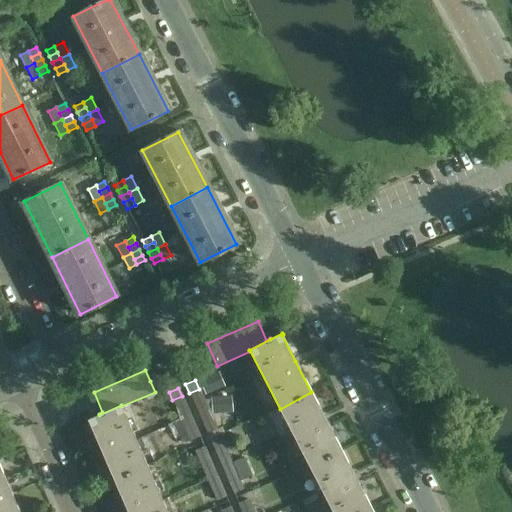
[(199,389),(189,393),(193,401),(202,397),(199,389)]
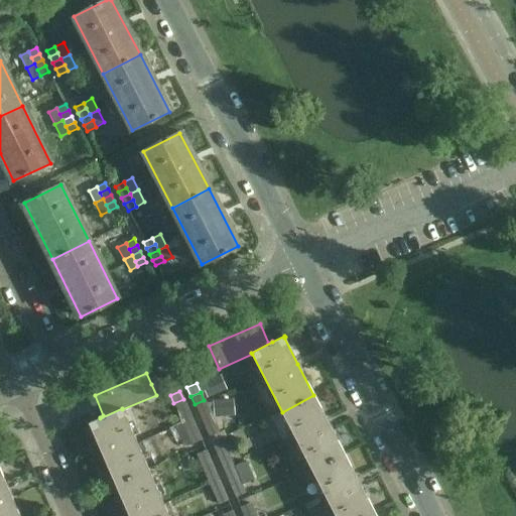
[(282,412),(311,470),(344,454),(313,395),(282,412)]
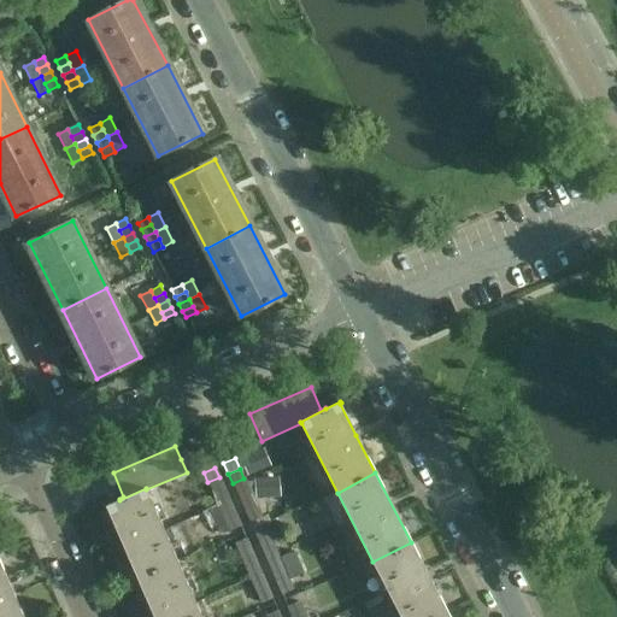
[(207,482),(212,492),(223,487),(219,477),(207,482)]
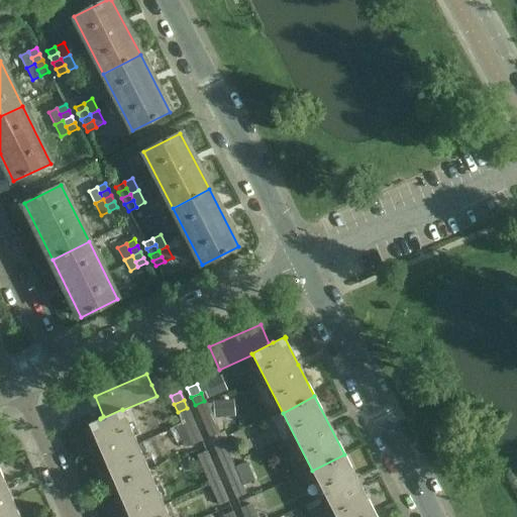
[(214,418),(234,417),(233,400),(213,401),(214,418)]
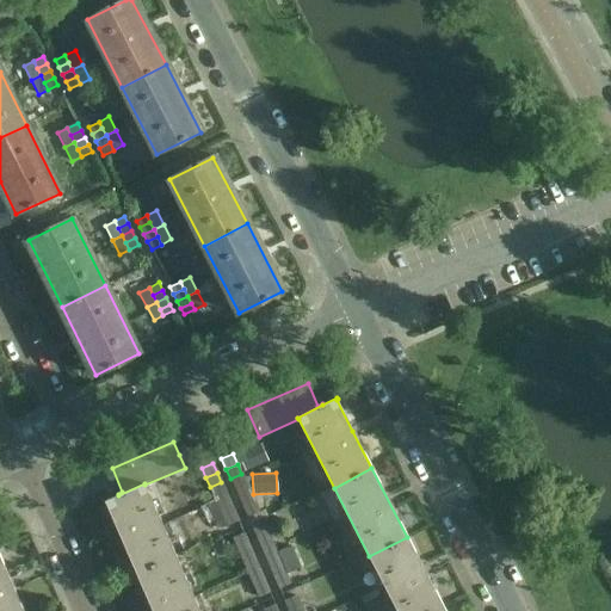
[(241,474),(230,479),(234,488),(246,483),(241,474)]
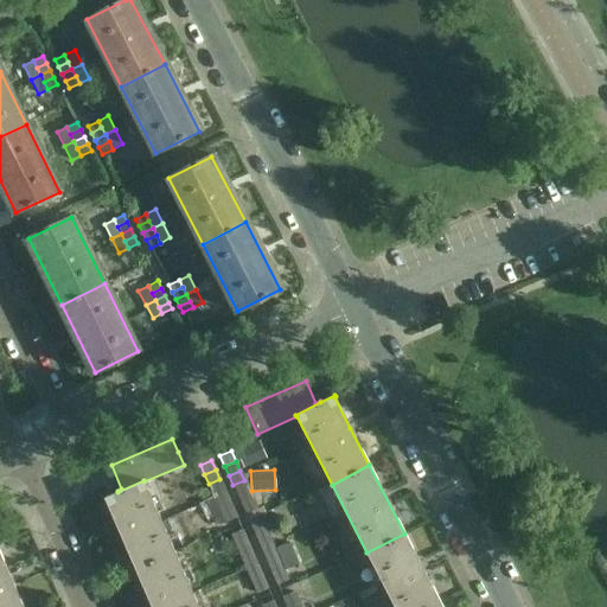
[(209,484),(212,494),(224,489),(219,479),(209,484)]
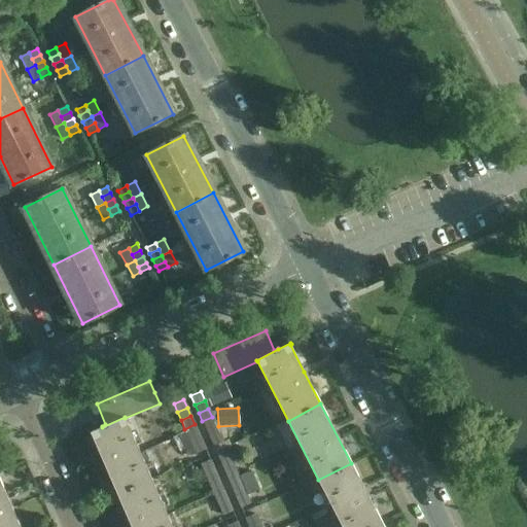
[(151,480),(125,418),(125,417),(102,427),(89,432),(90,433),(92,432),(118,494),(151,480)]
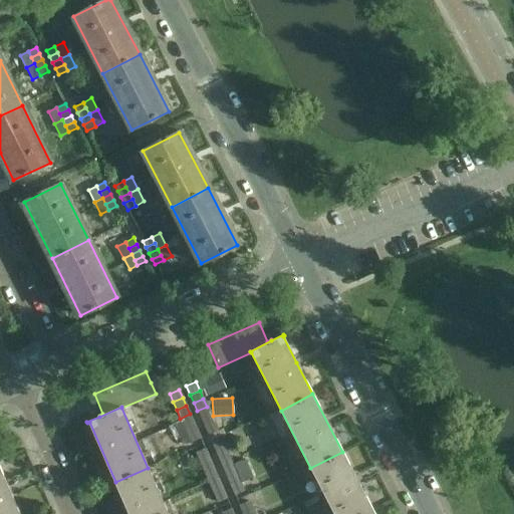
[(207,407),(197,411),(201,419),(210,415),(207,407)]
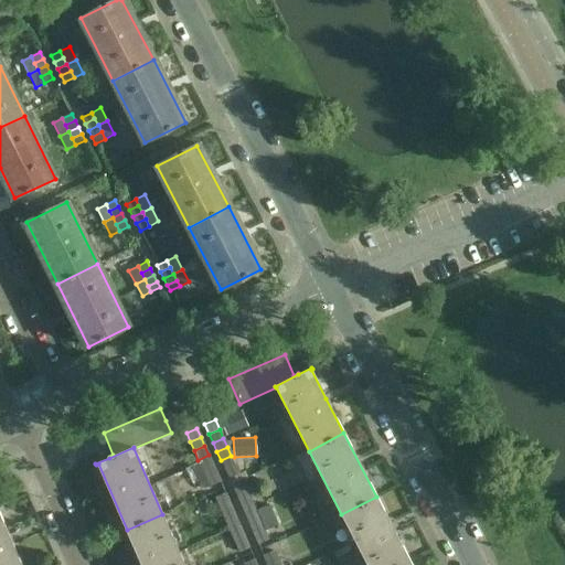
[(198,460),(200,465),(202,469),(212,465),(209,455),(198,460)]
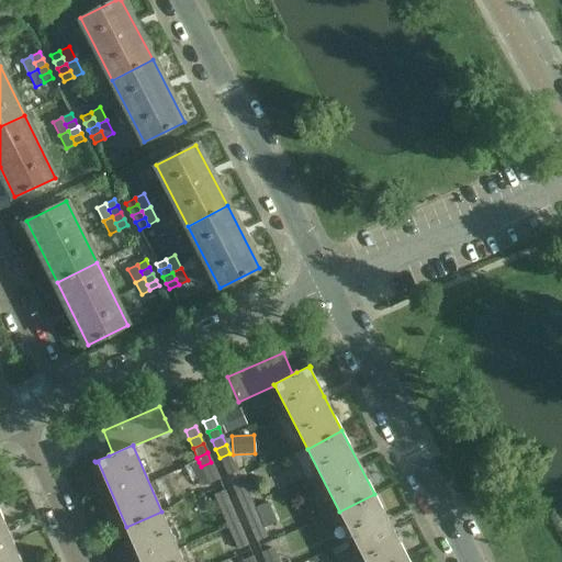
[(229,453),(220,458),(224,468),(234,463),(229,453)]
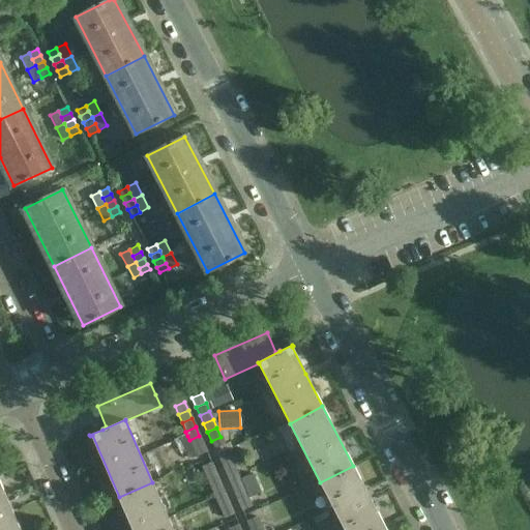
[(203,444),(199,436),(189,440),(193,448),(203,444)]
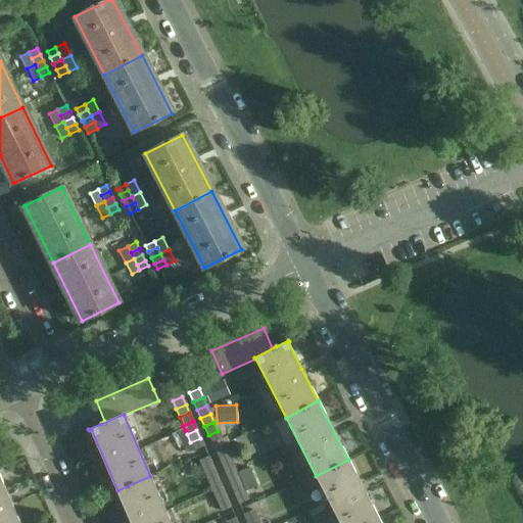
[(211,442),(221,438),(218,431),(208,435),(211,442)]
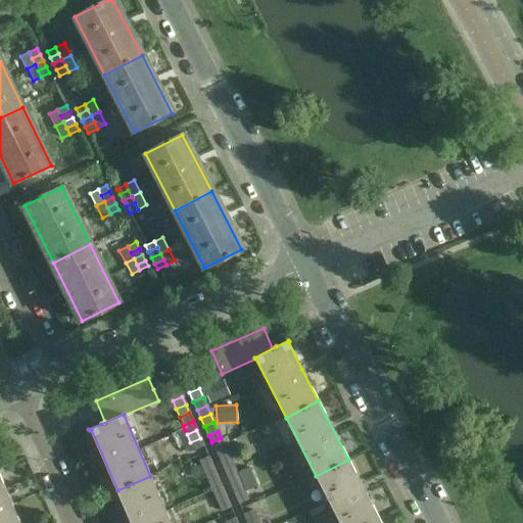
[(200,438),(190,442),(194,450),(203,446),(200,438)]
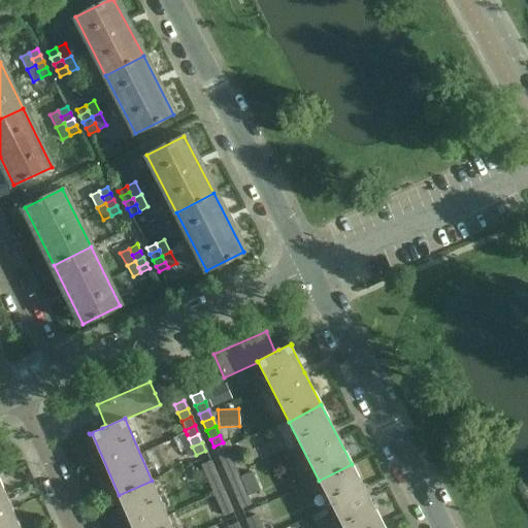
[(238,451),(228,455),(232,463),(234,469),(243,465),(238,451)]
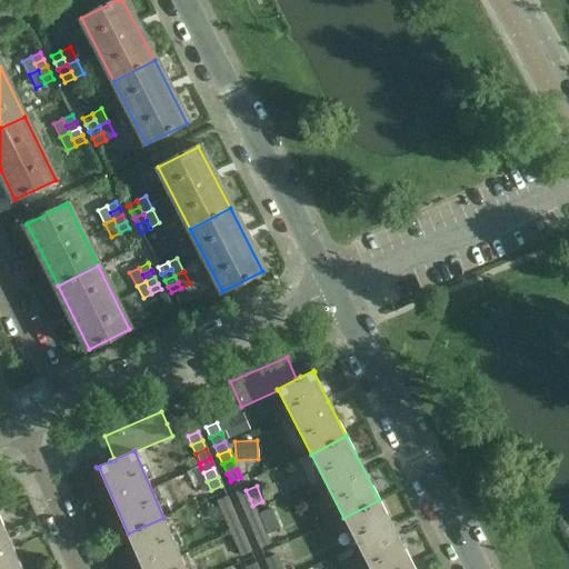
[(246,489),(236,493),(239,503),(250,499),(246,490),(246,489)]
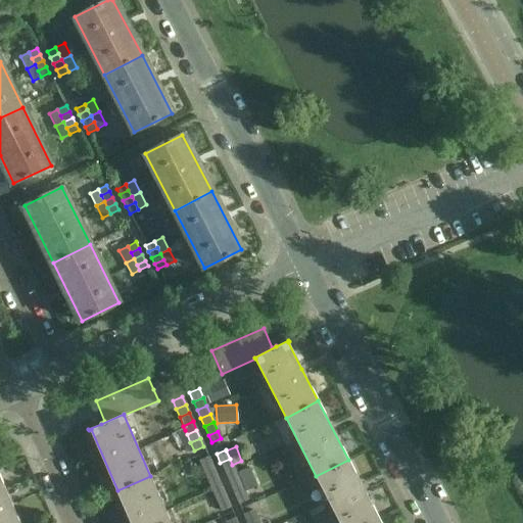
[(208,458),(199,462),(202,470),(212,466),(208,458)]
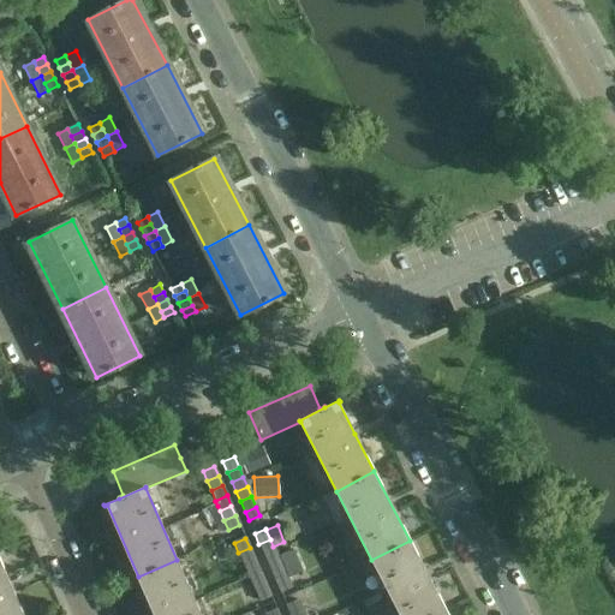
[(270,539),(258,544),(263,554),(274,549),(273,547),(270,539)]
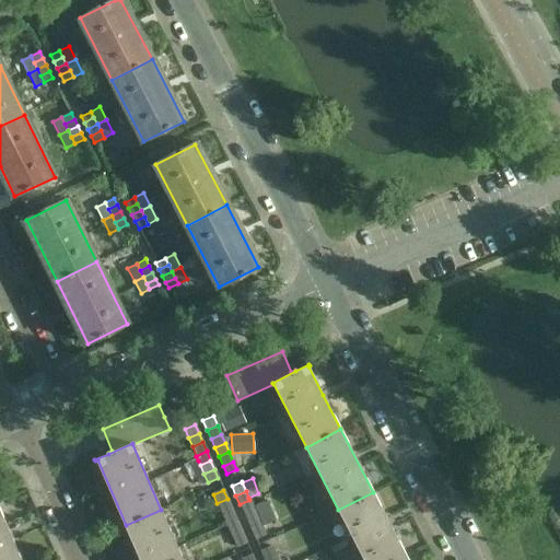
[(338,510),(363,559),(397,559),(406,556),(373,492),(338,510)]
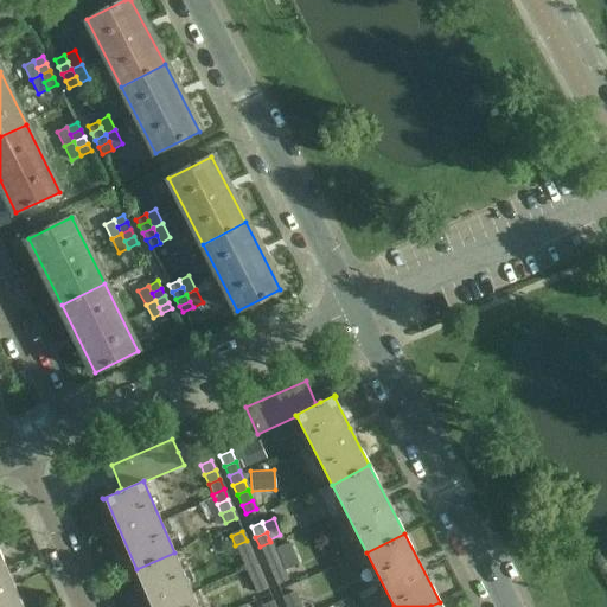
[(247,541),(235,545),(240,555),(250,550),(247,541)]
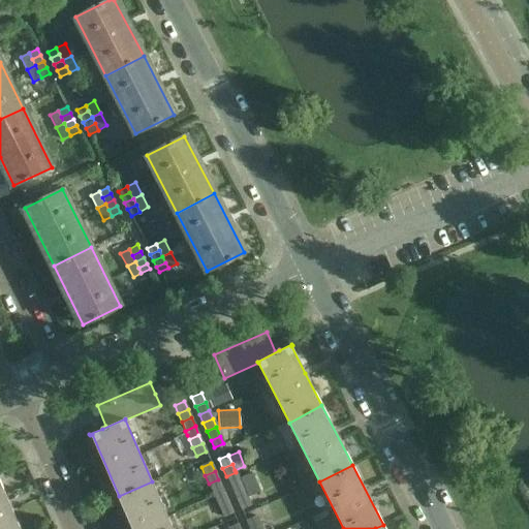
[(236,472),(226,476),(230,485),(240,480),(236,472)]
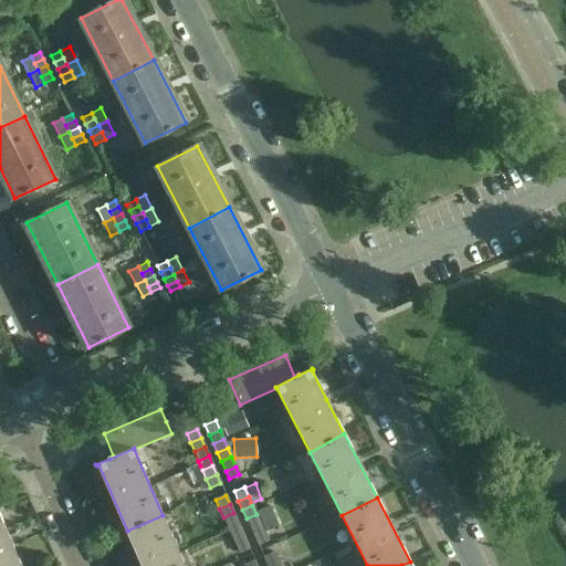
[(227,526),(238,522),(233,513),(223,517),(227,526)]
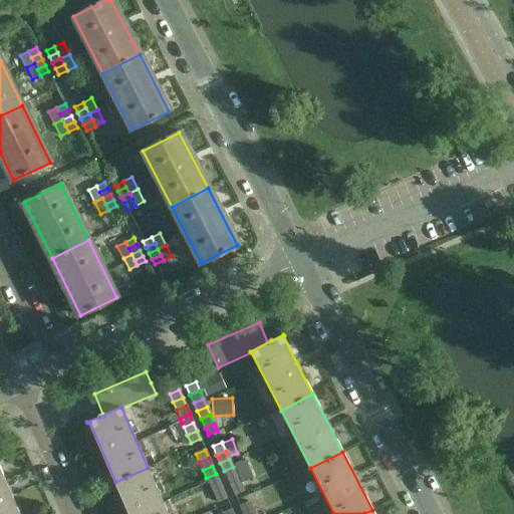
[(233,467),(224,471),(227,479),(236,475),(233,467)]
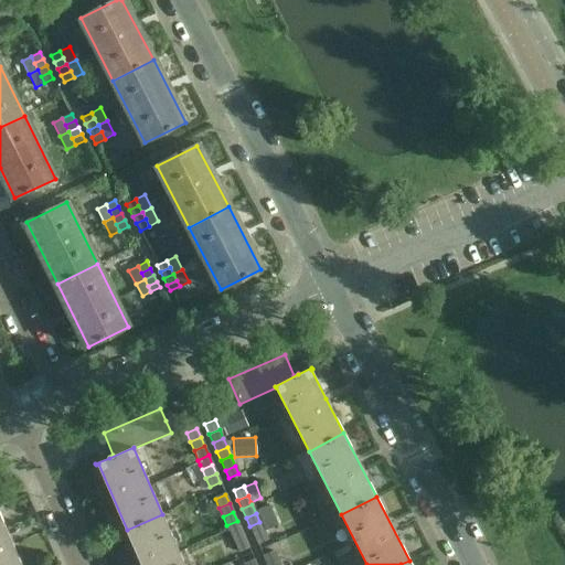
[(0,564),(21,564),(0,514),(0,564)]
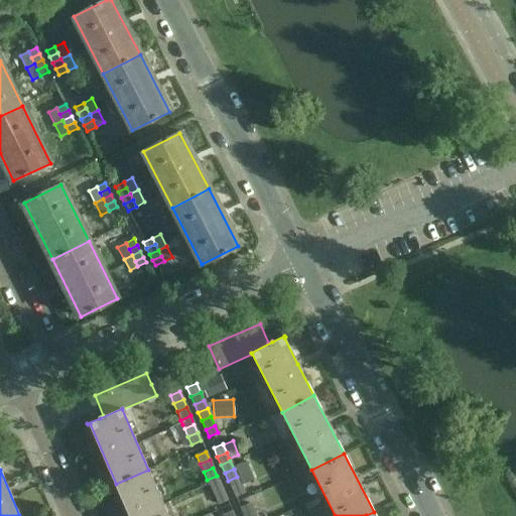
[(167,515),(148,470),(116,484),(129,515),(167,515)]
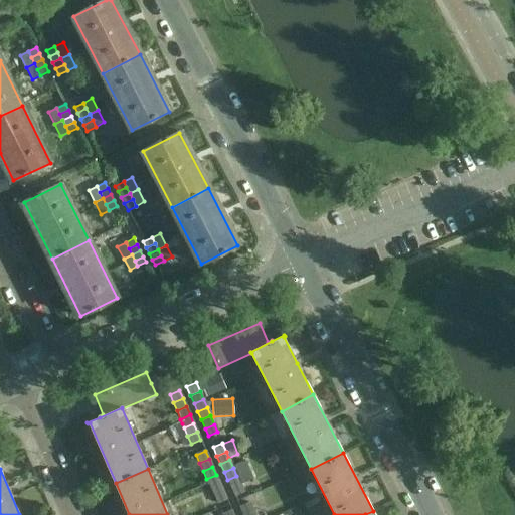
[(216,475),(206,479),(210,487),(219,483),(216,475)]
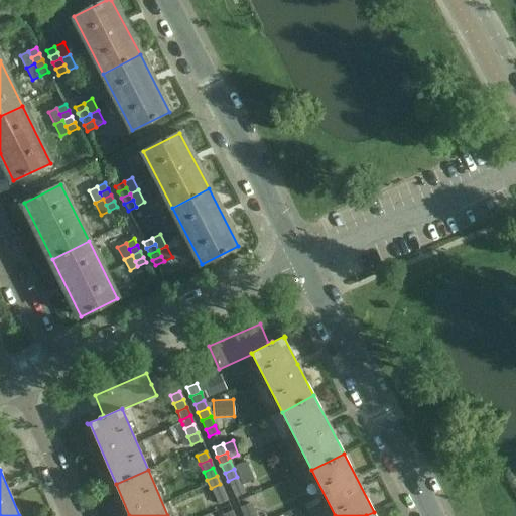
[(237,477),(228,481),(232,489),(241,485),(237,477)]
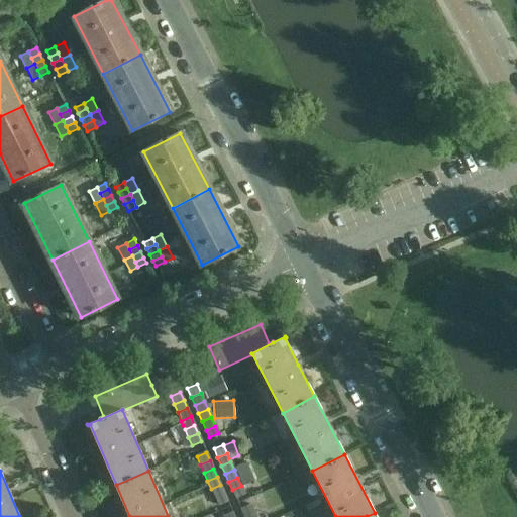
[(220,485),(211,489),(214,498),(224,494),(220,485)]
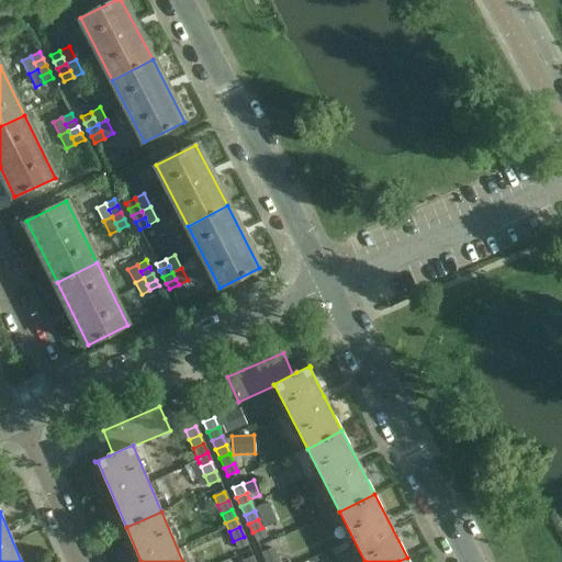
[(256,541),(266,537),(262,528),(253,532),(256,541)]
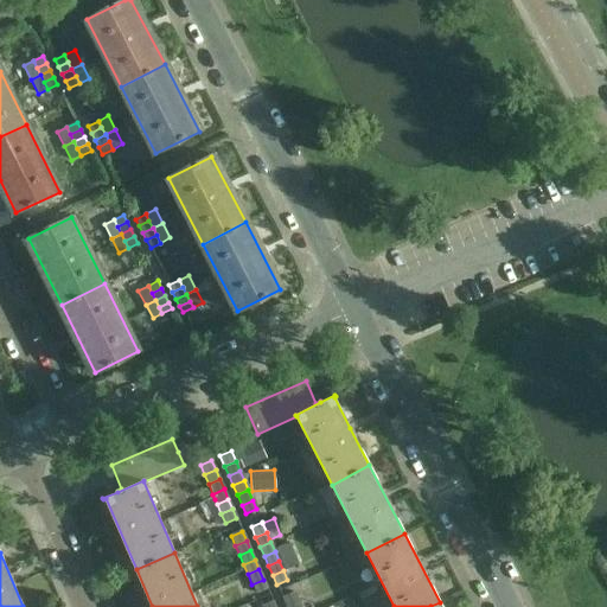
[(256,593),(267,588),(263,580),(251,585),(256,593)]
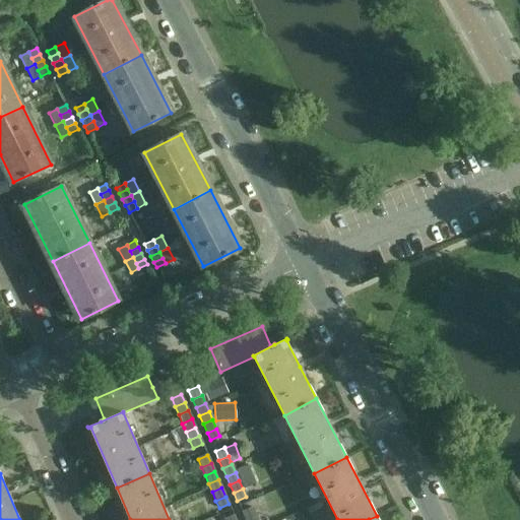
[(251,508),(242,512),(245,519),(254,516),(251,508)]
